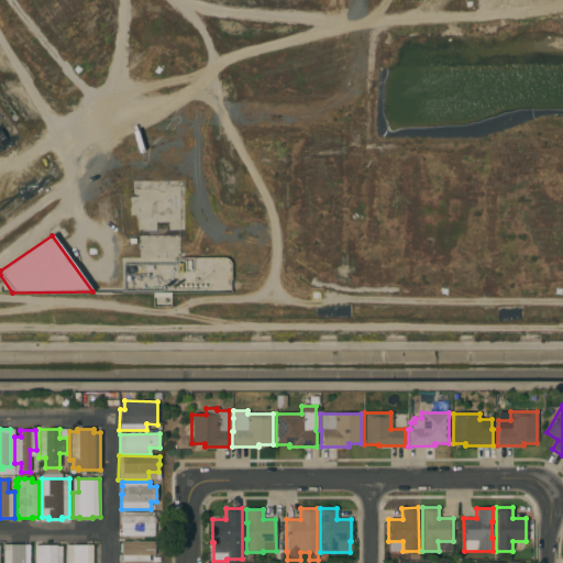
[(153,511),(153,516),(154,516),(154,537),(121,537),(121,529),(120,529),(120,517),(121,517),(121,511),(153,511)]
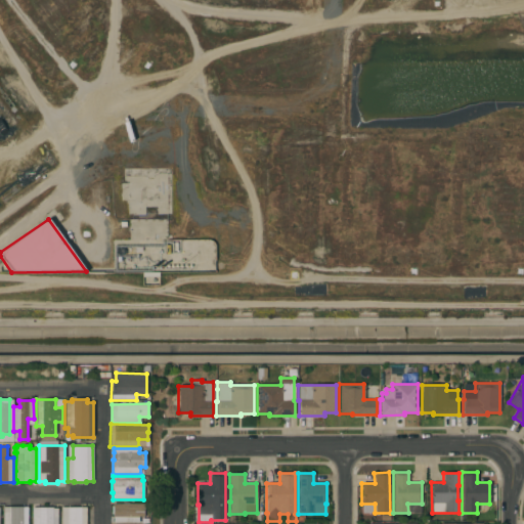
[(143,504),(143,517),(138,517),(138,522),(114,522),(114,516),(113,516),(113,504),(143,504)]
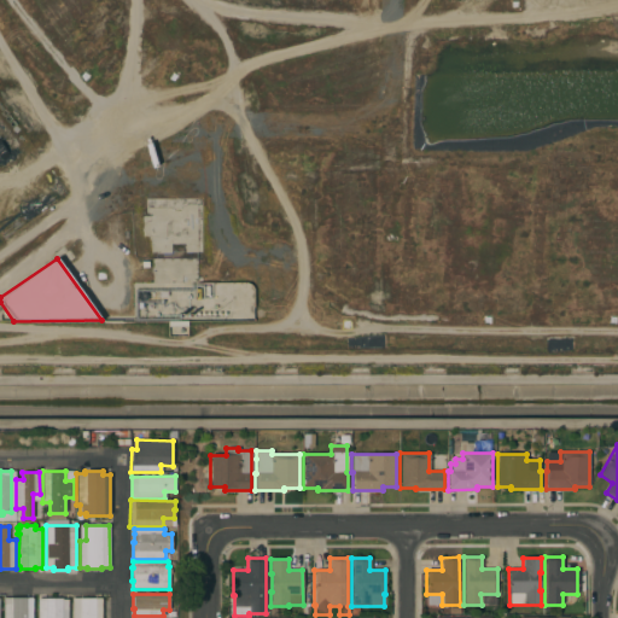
[(31,617),(4,617),(4,598),(31,598),(31,617)]
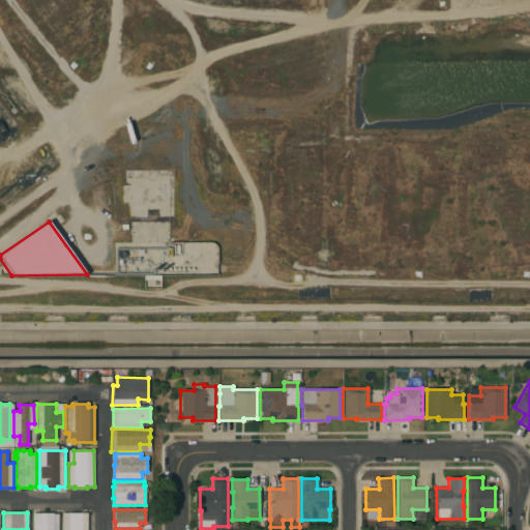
[(87,512),(87,529),(61,529),(61,513),(87,512)]
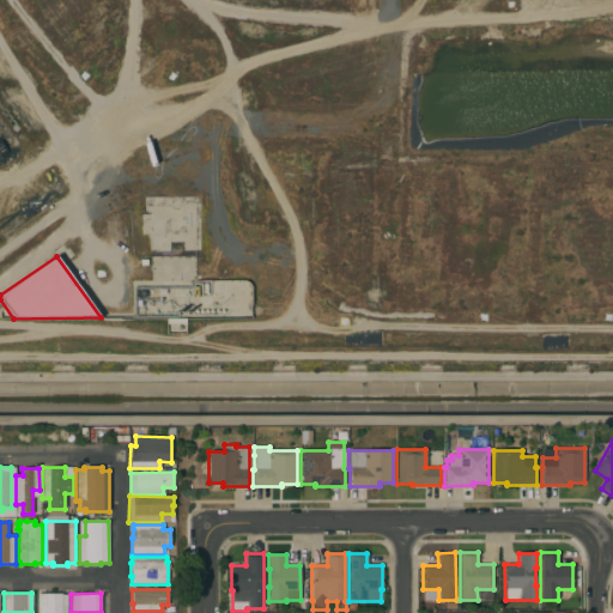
[(67,612),(37,612),(37,594),(61,594),(61,595),(67,595),(67,612)]
